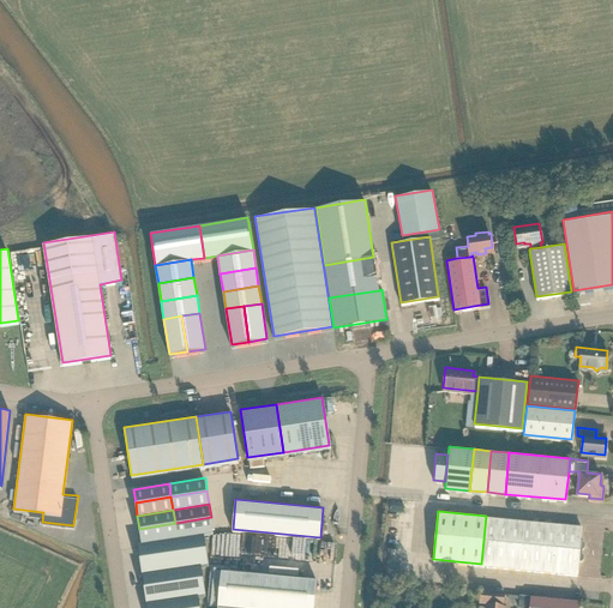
[(498,517),(486,516),(484,540),(496,541),(498,517)]
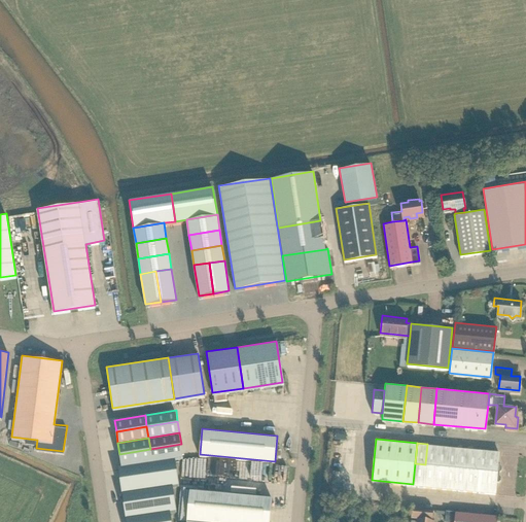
[(181,444),(150,449),(152,460),(182,455),(181,444)]
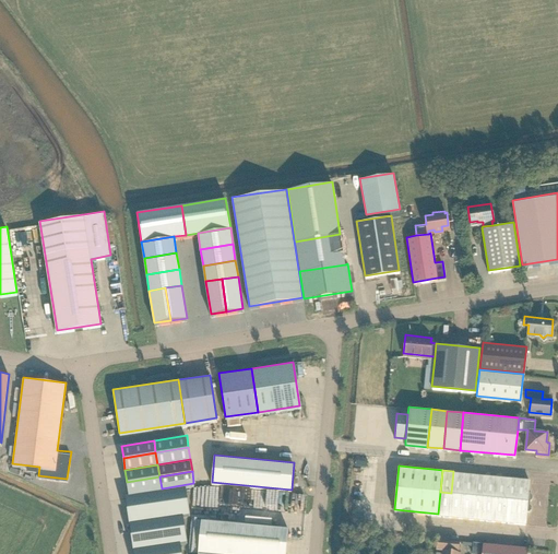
[(453,471),(451,493),(462,494),(464,472),(453,471)]
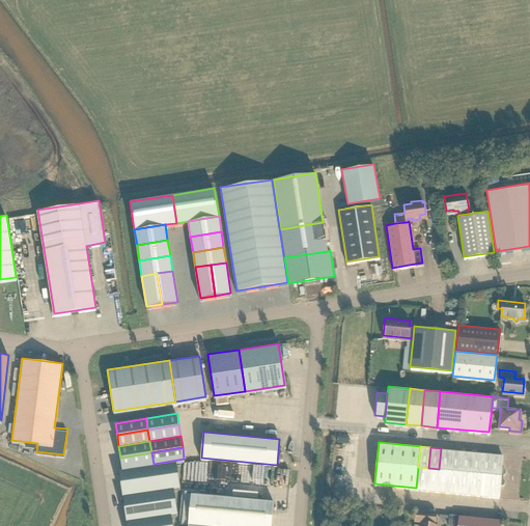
[(439,469),(449,470),(450,449),(441,448),(439,469)]
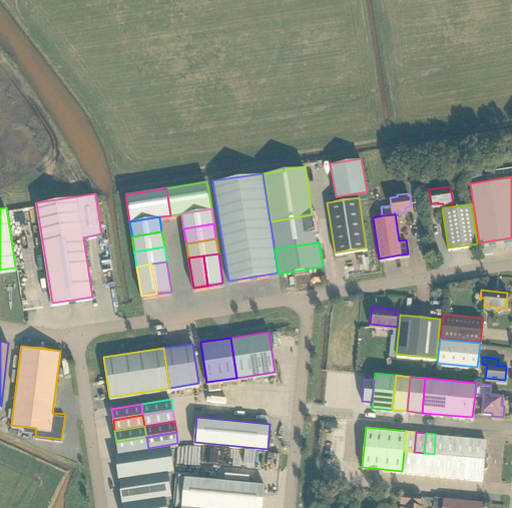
[(435,434),(434,454),(444,455),(445,435),(435,434)]
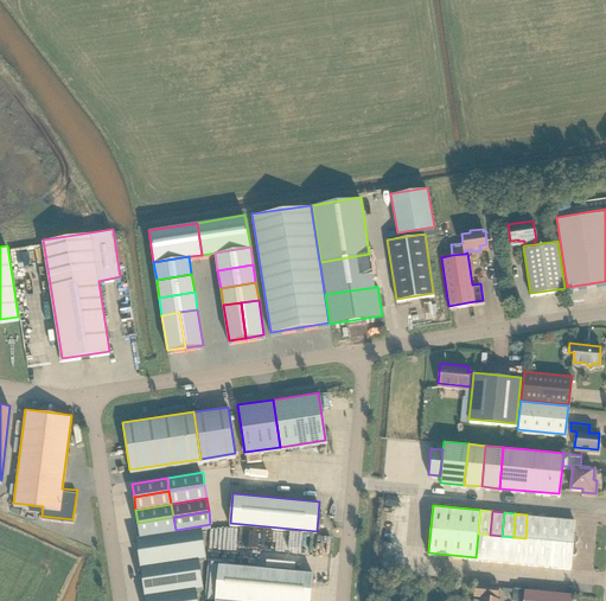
[(527,515),(525,538),(536,539),(538,516),(527,515)]
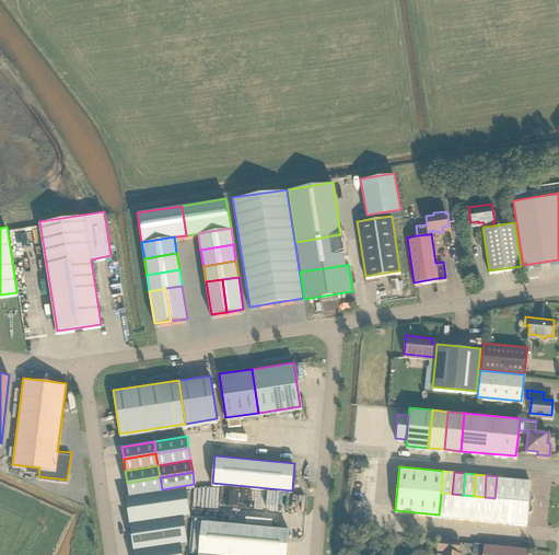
[(495,498),(505,499),(507,488),(508,477),(497,476),(495,498)]
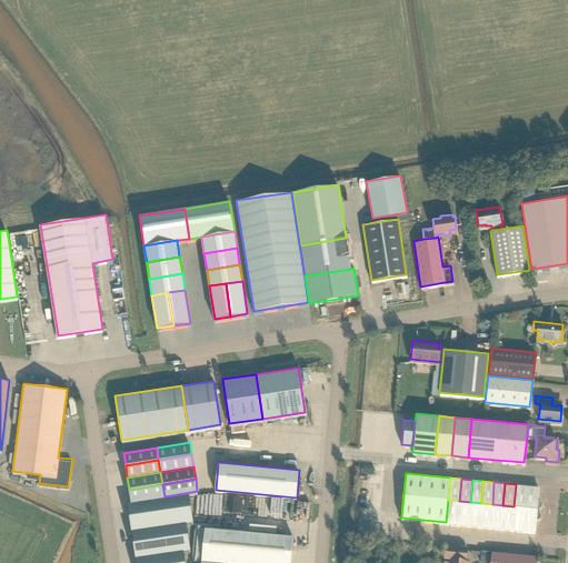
[(162,484),(129,490),(131,501),(165,496),(162,484)]
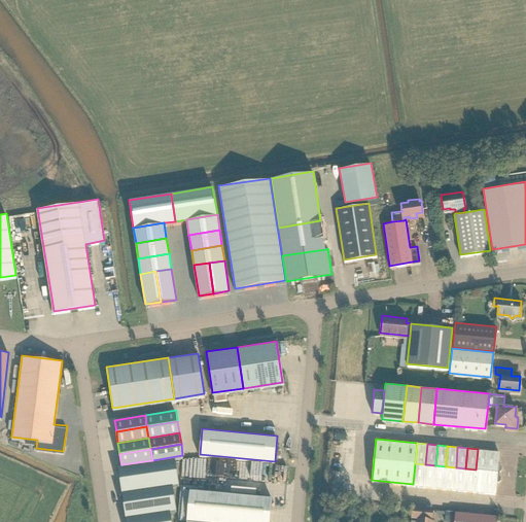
[(498,451),(478,449),(477,459),(497,460),(498,451)]
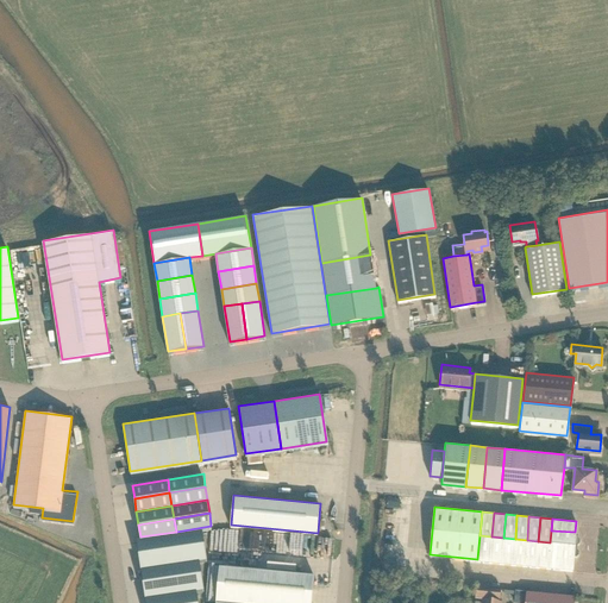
[(202,528),(136,539),(140,567),(199,559),(206,558),(202,528)]
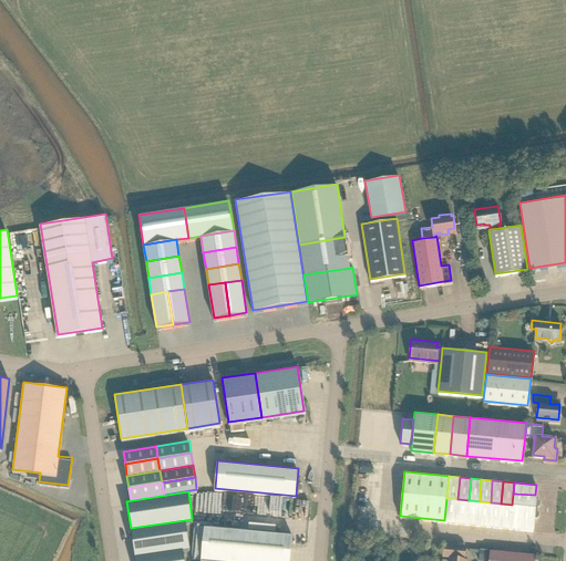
[(535,497),(535,495),(513,494),(512,505),(534,507),(535,505),(537,505),(538,504),(539,499),(537,498),(535,497)]
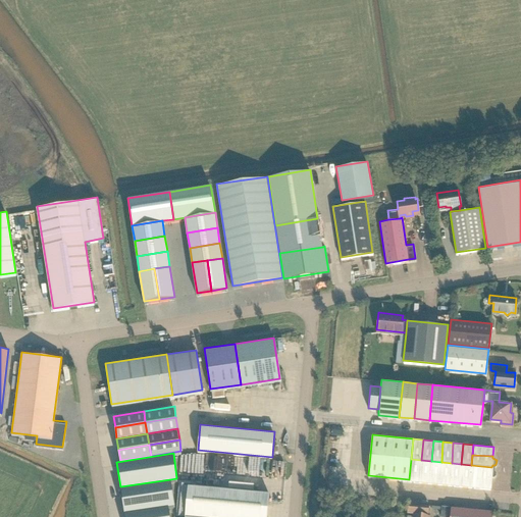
[(421,460),(411,459),(409,479),(419,480),(421,460)]
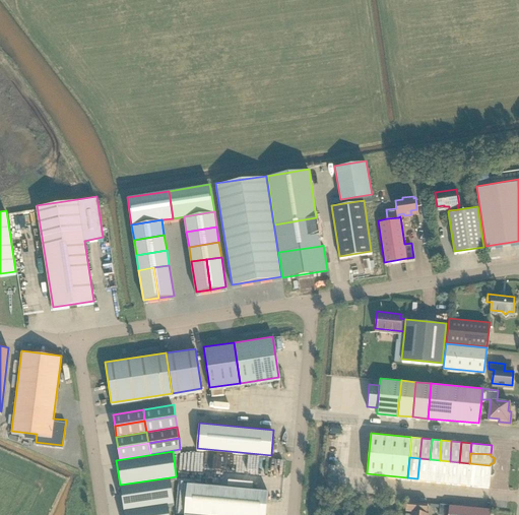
[(419,458),(417,478),(428,479),(430,459),(419,458)]
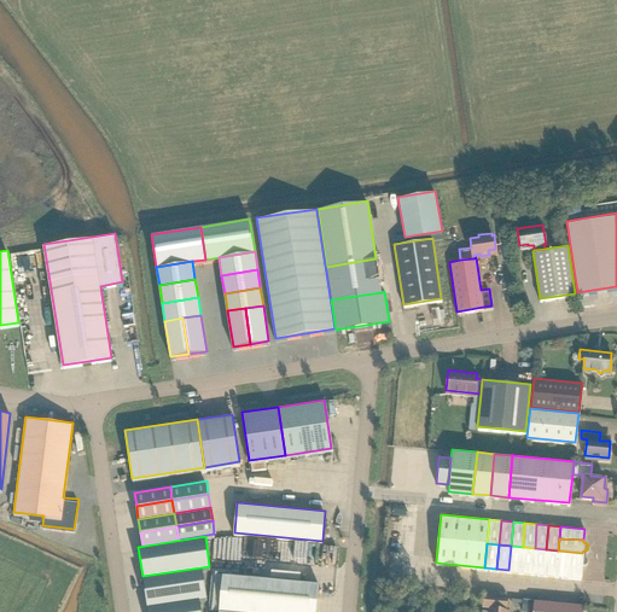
[(523,547),(511,546),(508,570),(521,571),(523,547)]
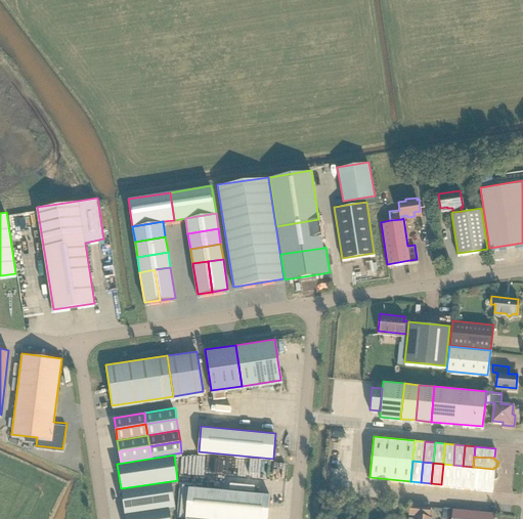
[(453,465),(443,464),(441,484),(451,485),(453,465)]
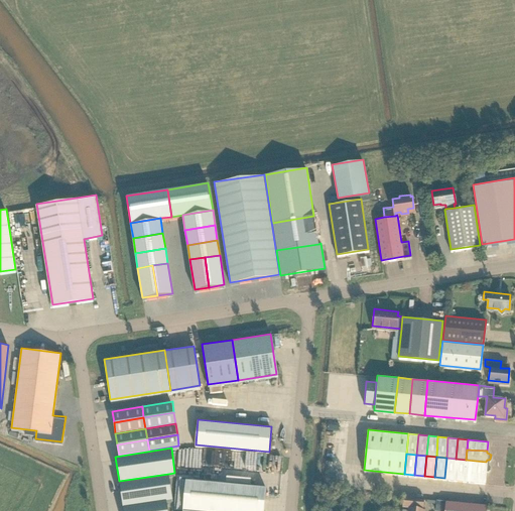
[(456,459),(446,458),(444,478),(455,479),(456,459)]
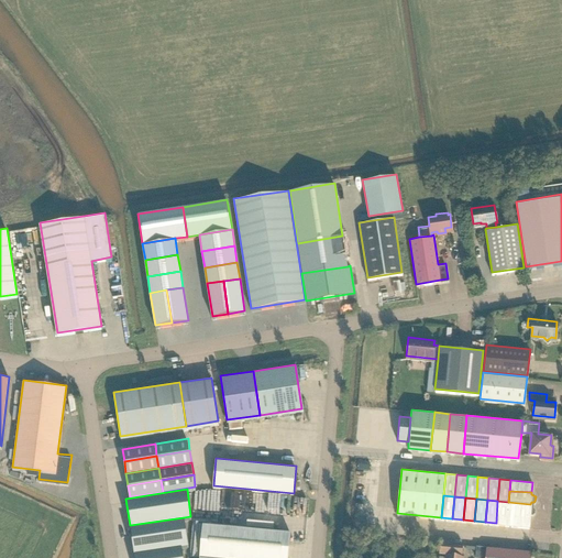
[(508,502),(497,501),(496,523),(506,524),(507,513),(508,502)]
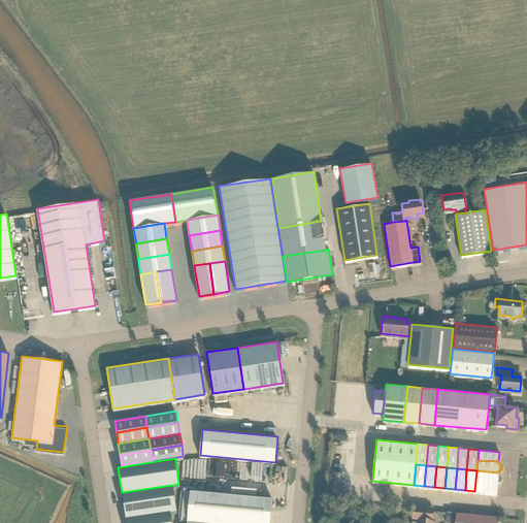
[(475,481),(496,483),(497,481),(499,481),(500,480),(501,476),(499,475),(497,474),(497,472),(476,470),(475,481)]
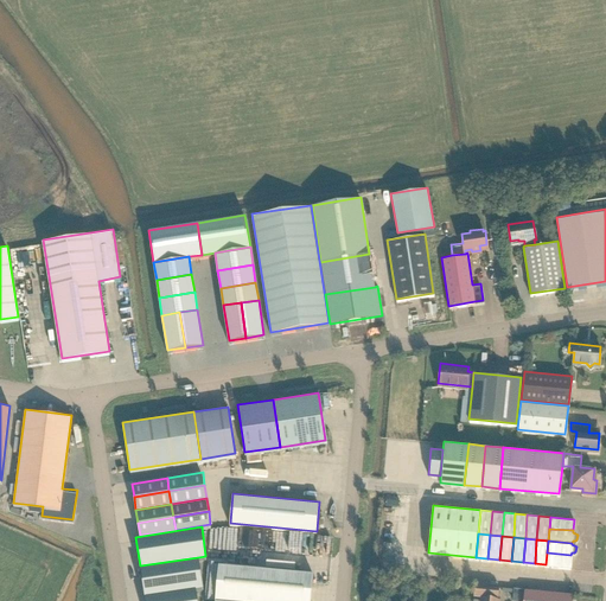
[(569,566),(571,555),(547,552),(546,564),(569,566)]
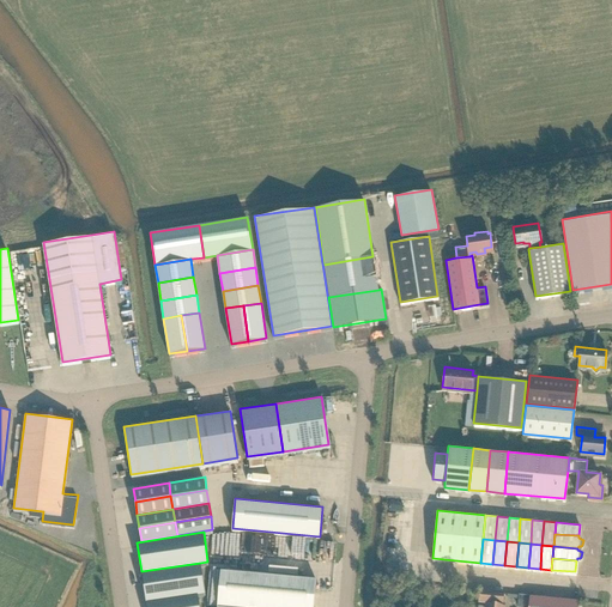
[(200,563),(141,571),(146,600),(198,593),(205,592),(200,563)]
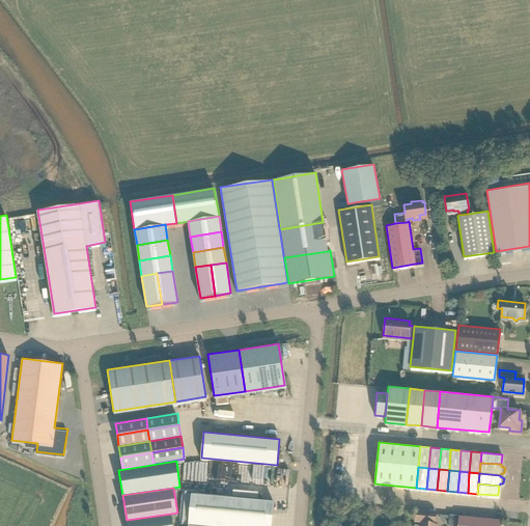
[(271,525),(274,500),(191,493),(187,525),(271,525)]
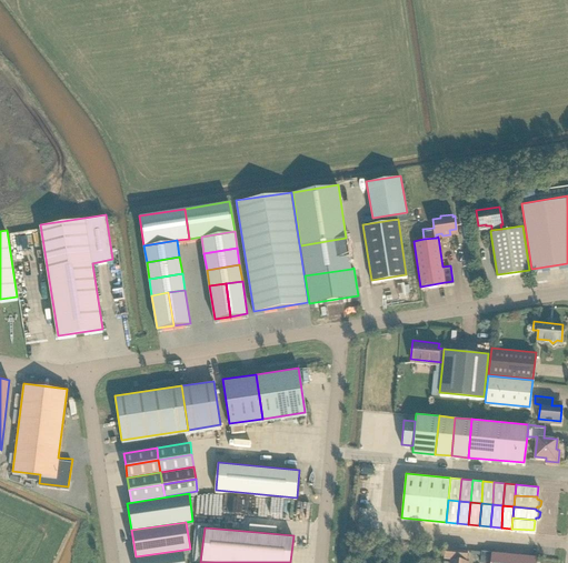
[(445,546),(444,555),(451,556),(451,559),(450,559),(449,562),(467,562),(468,561),(461,560),(461,556),(466,558),(467,549),(445,546)]
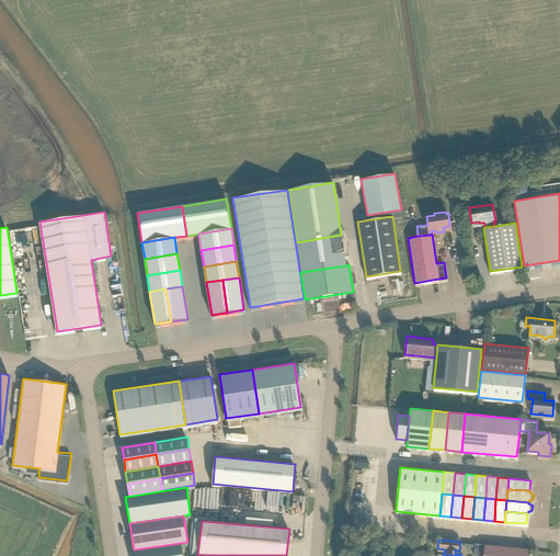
[(182,555),(181,543),(134,549),(134,555),(182,555)]
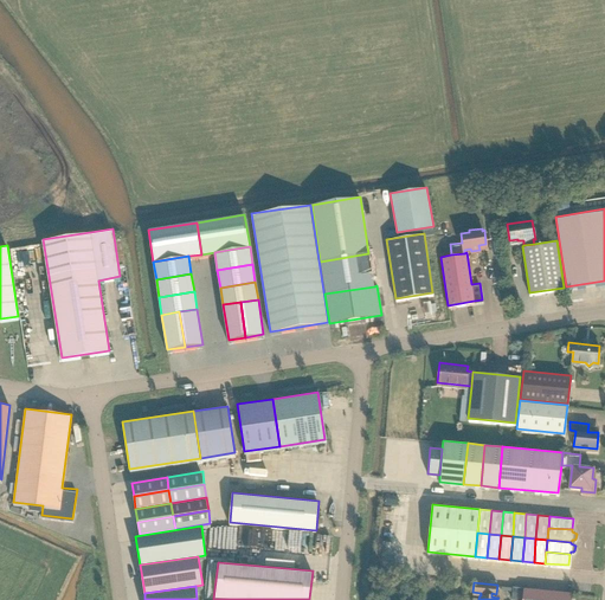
[(521,599),(570,599),(571,591),(523,586),(521,599)]
